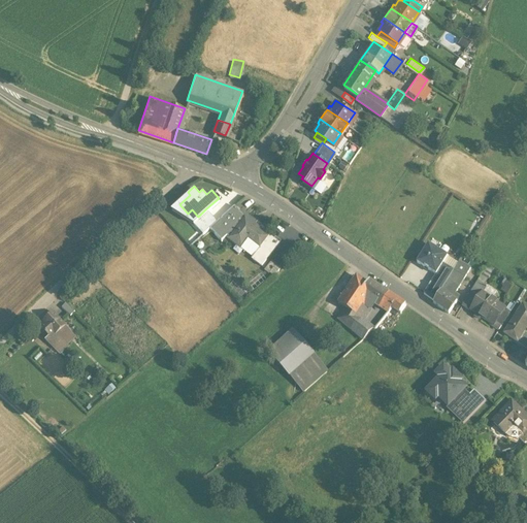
[(216,219),(209,225),(220,236),(226,231),(228,233),(243,214),(233,202),(216,219)]
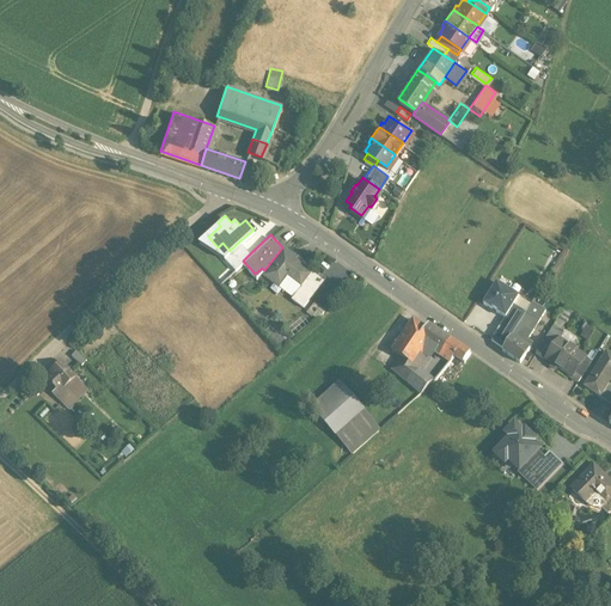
[(243,261),(250,253),(239,242),(230,251),(228,250),(222,255),(234,268),(243,261)]
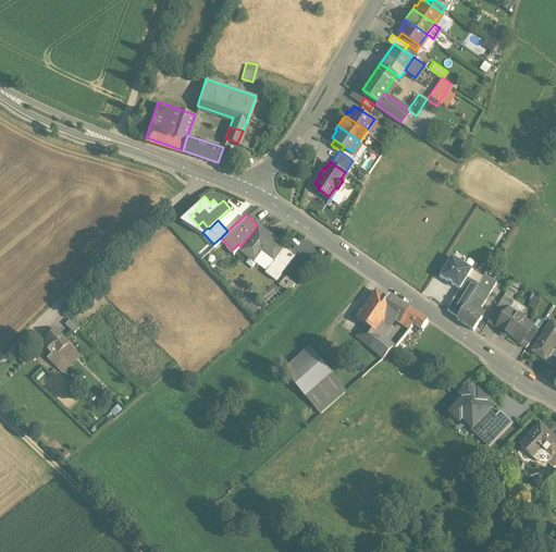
[(283,245),(257,225),(241,246),(241,247),(251,256),(258,247),(273,259),(283,245)]
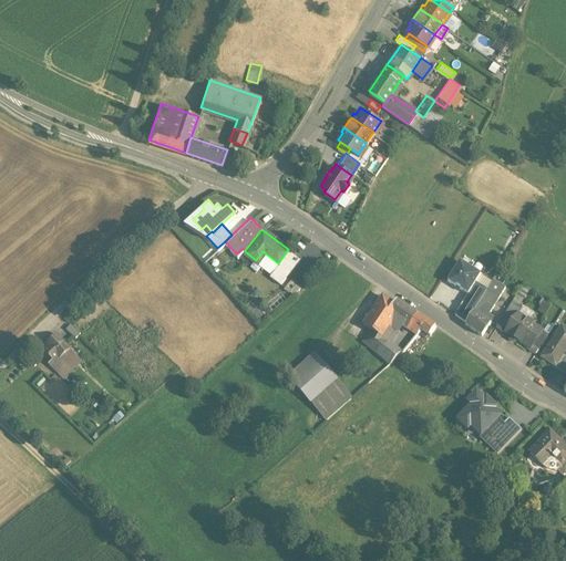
[(278,263),(263,251),(256,260),(270,272),(269,273),(279,281),(299,255),(296,251),(294,253),(288,249),(278,263)]
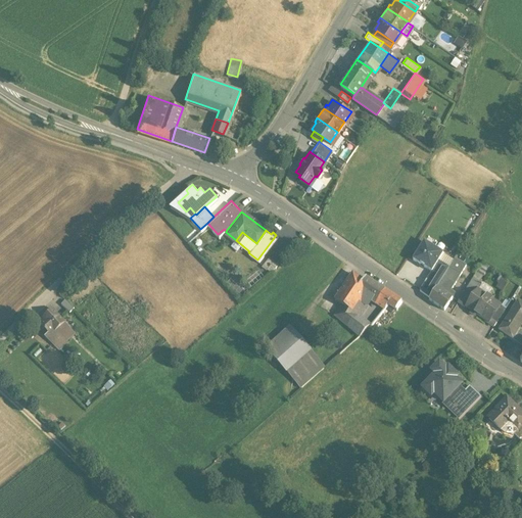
[(442,250),(423,238),(412,256),(430,268),(437,257),(442,250)]
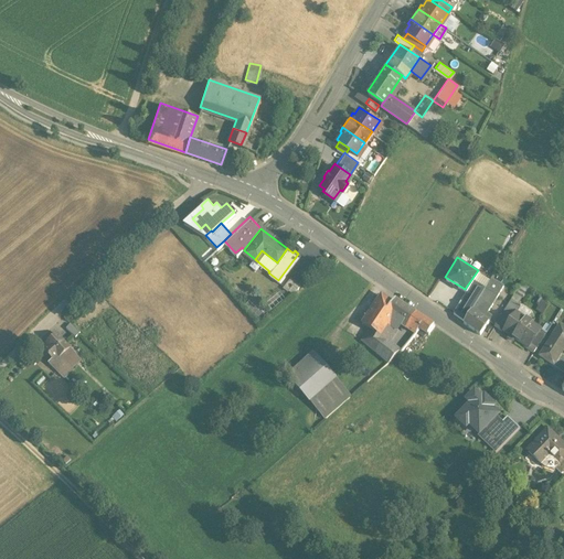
[(465,289),(453,310),(464,318),(470,307),(478,296),(483,285),(472,278),(465,289)]
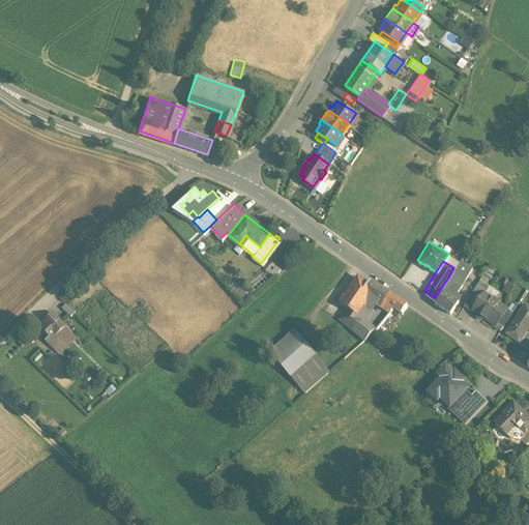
[(453,267),(448,278),(457,282),(460,284),(466,274),(453,267)]
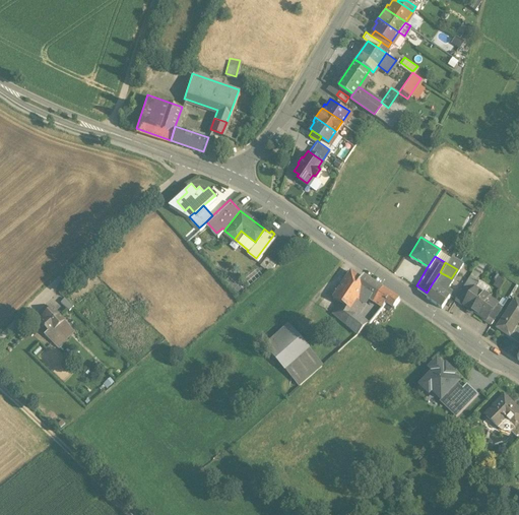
[(349,269),(332,296),(333,297),(339,301),(355,311),(363,301),(357,296),(361,290),(353,284),(360,276),(349,269)]
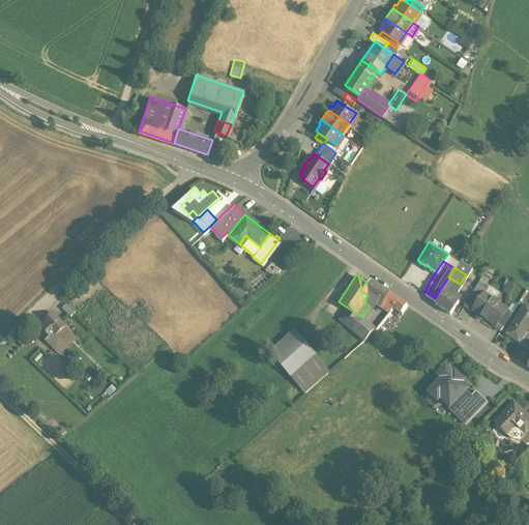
[(506,275),(501,286),(508,290),(513,279),(506,275)]
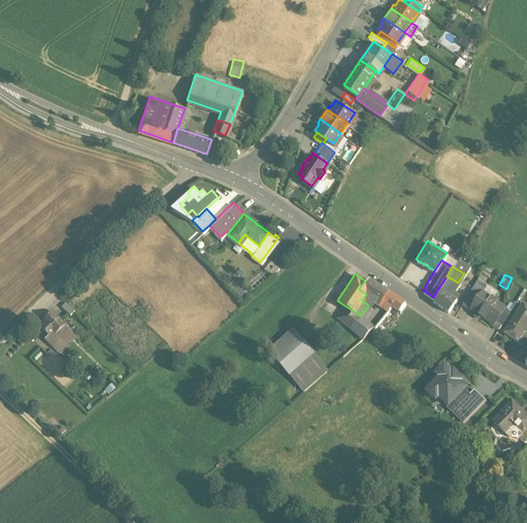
[(396,296),(368,276),(365,281),(359,289),(366,294),(362,300),(368,305),(373,299),(387,308),(391,303),(390,303),(396,296)]
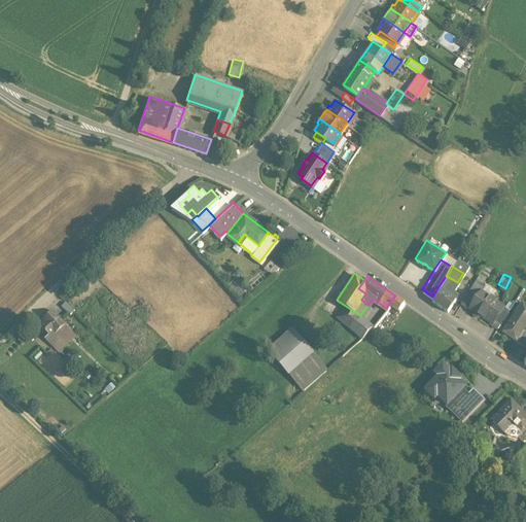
[(454,280),(446,276),(439,286),(446,291),(454,280)]
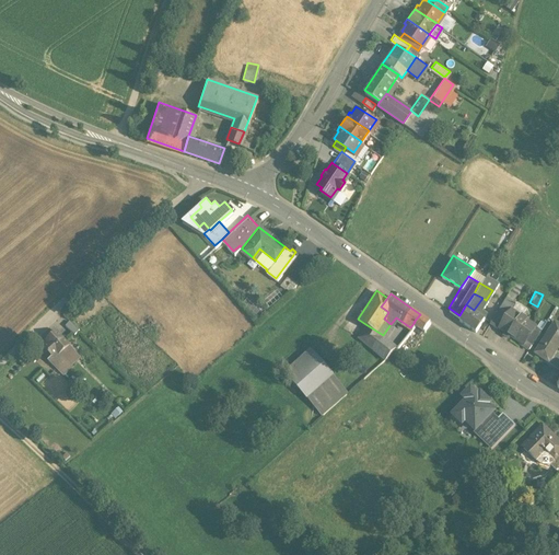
[(505,293),(489,320),(498,325),(511,307),(512,307),(516,301),(505,293)]
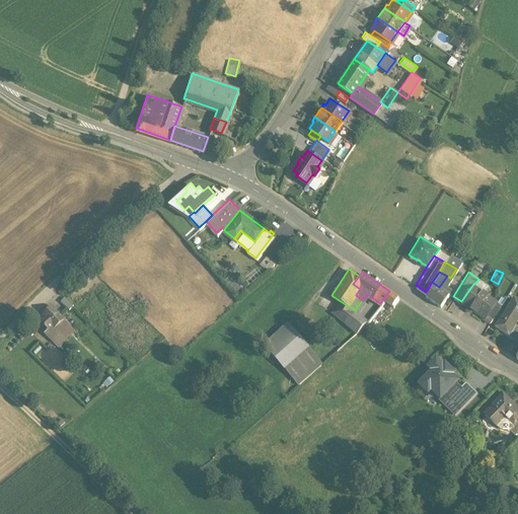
[(439,287),(432,282),(426,292),(425,294),(440,304),(447,293),(439,287)]
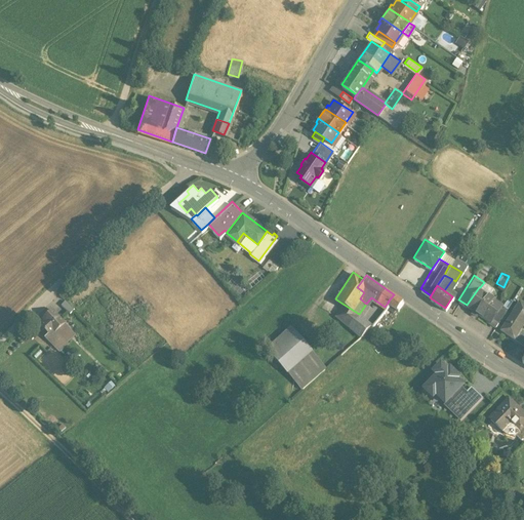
[(498,301),(480,287),(479,287),(467,305),(486,318),(498,301)]
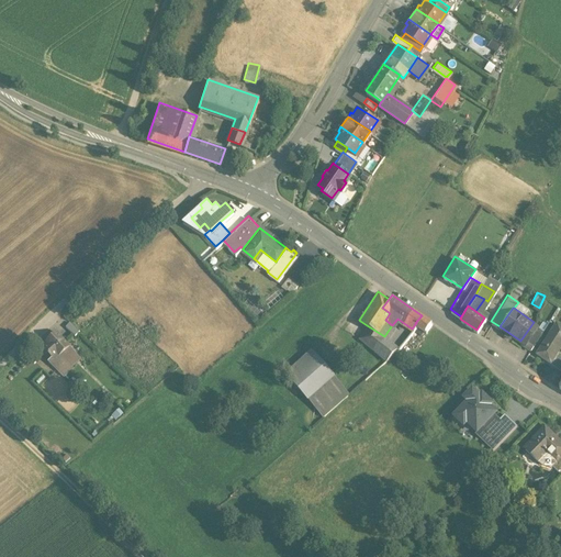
[(429,321),(422,315),(415,323),(416,323),(424,329),(430,321),(429,321)]
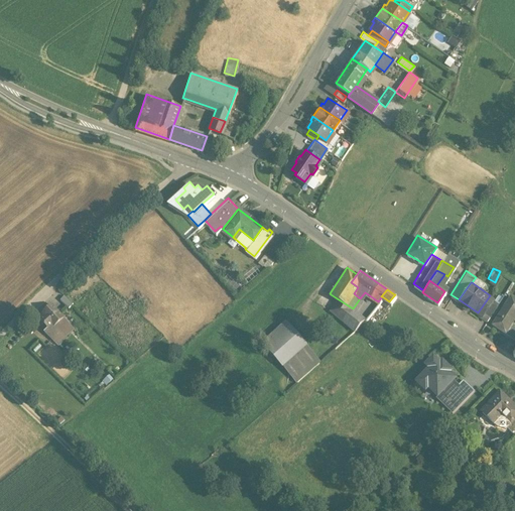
[(514,297),(510,293),(492,322),(504,331),(514,313),(514,297)]
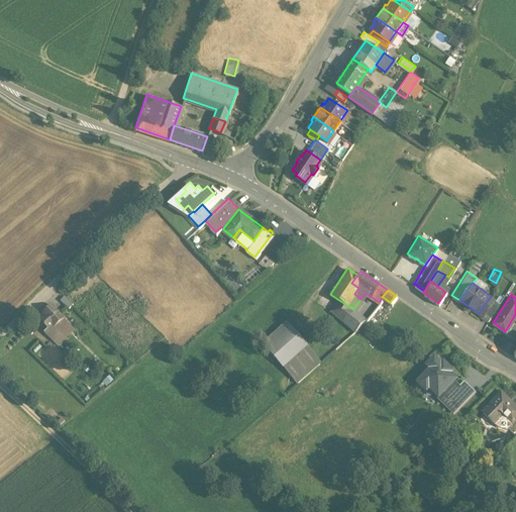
[(353,309),(337,299),(336,301),(329,309),(354,329),(354,328),(364,318),(353,309)]
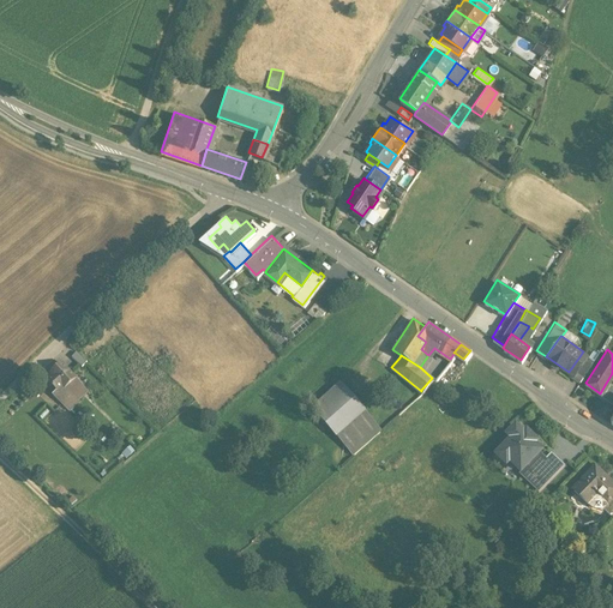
[(587,355),(572,375),(580,379),(593,359),(587,355)]
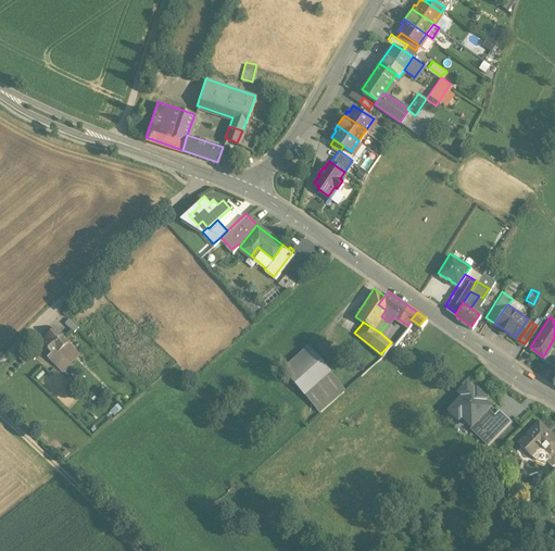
[(74,345),(55,324),(45,334),(40,338),(51,350),(59,359),(74,345)]
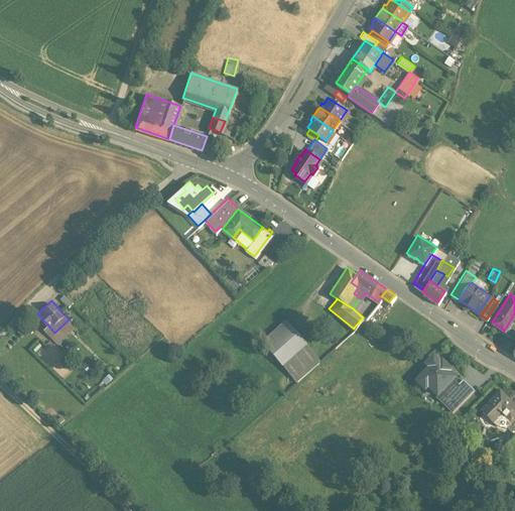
[(69,320),(54,333),(59,339),(65,334),(61,331),(71,323),(69,320)]
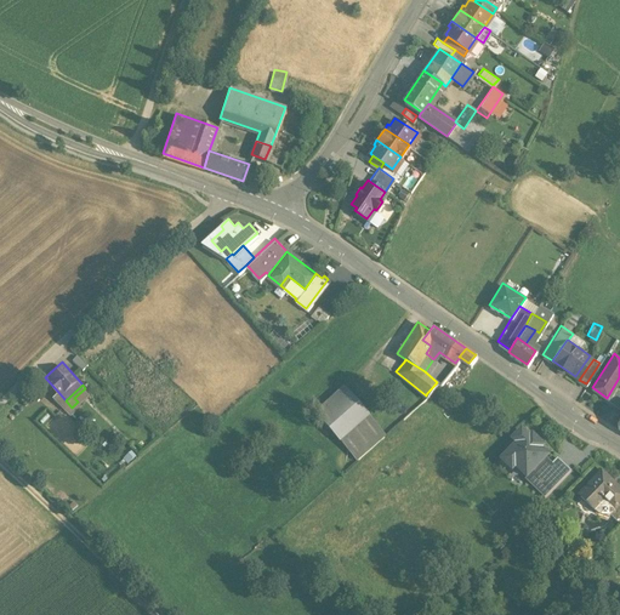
[(367,411),(342,385),(314,409),(339,437),(367,411)]
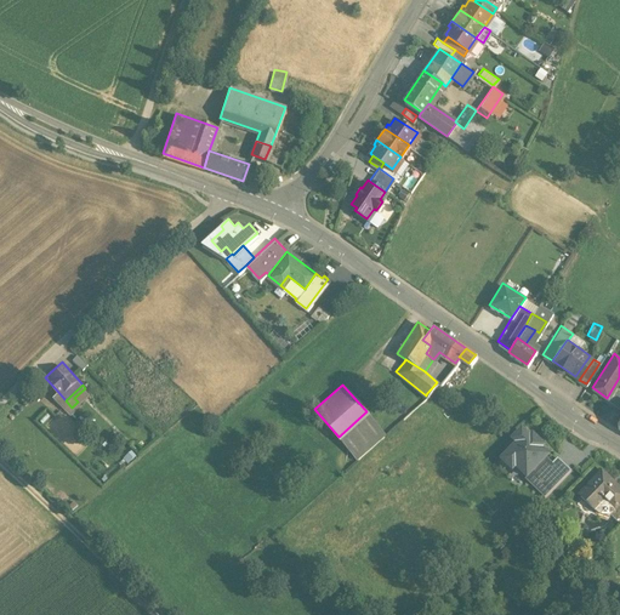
[(66,400),(57,391),(52,396),(68,411),(72,408),(66,400)]
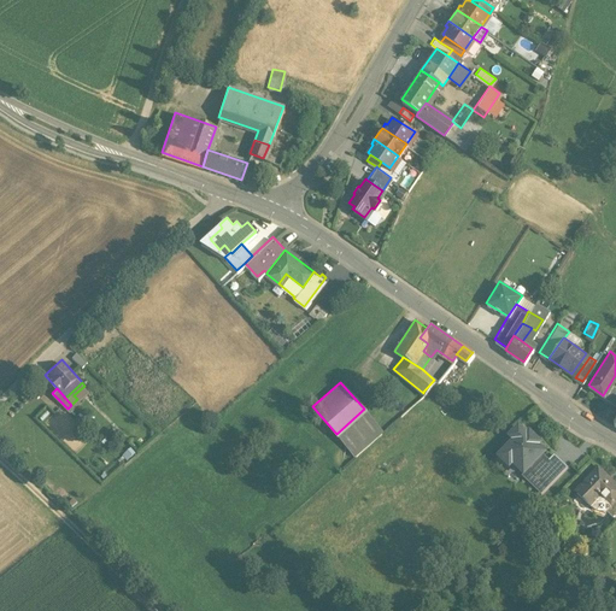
[(511,459),(522,470),(541,451),(543,450),(535,442),(538,440),(526,428),(523,432),(517,426),(509,434),(514,438),(498,453),(509,463),(511,459)]
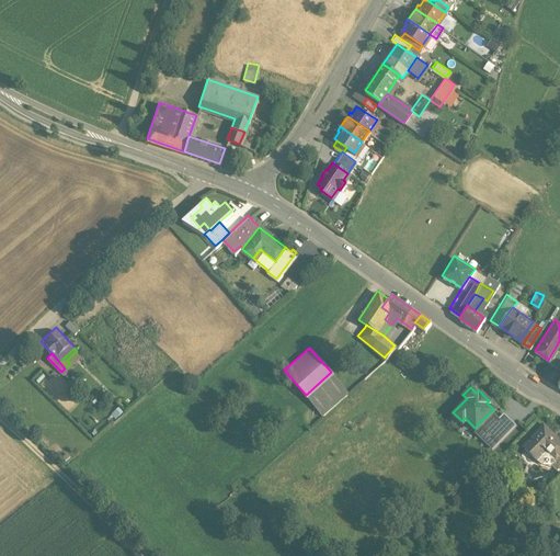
[(492,410),(475,428),(492,444),(514,422),(502,410),(498,415),(492,410)]
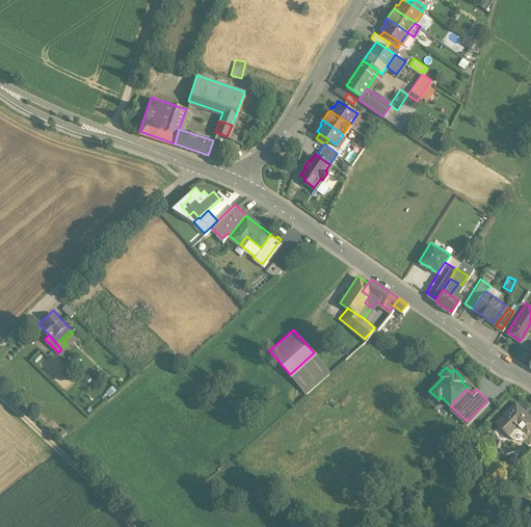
[(530,416),(514,400),(495,421),(509,435),(516,426),(525,435),(526,436),(530,428),(530,416)]
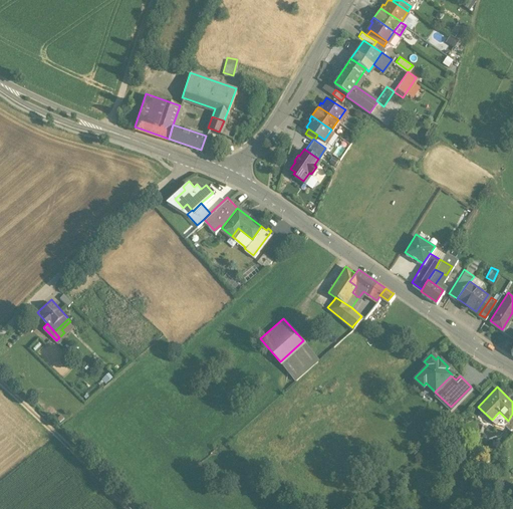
[(512,414),(508,421),(507,420),(504,424),(510,429),(512,426),(512,414)]
